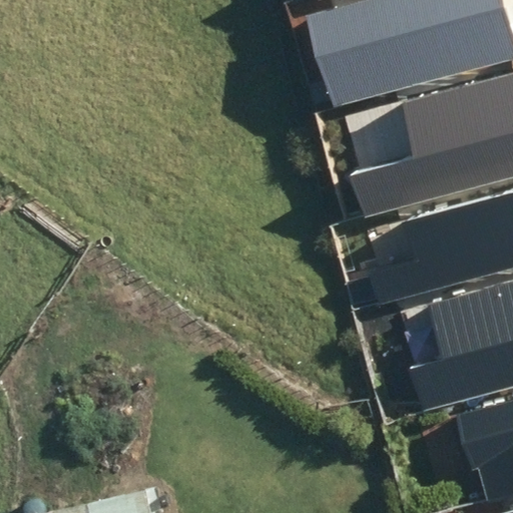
[(374,0),(307,19),(332,109),(512,59),(512,33),(503,0),(374,0)]
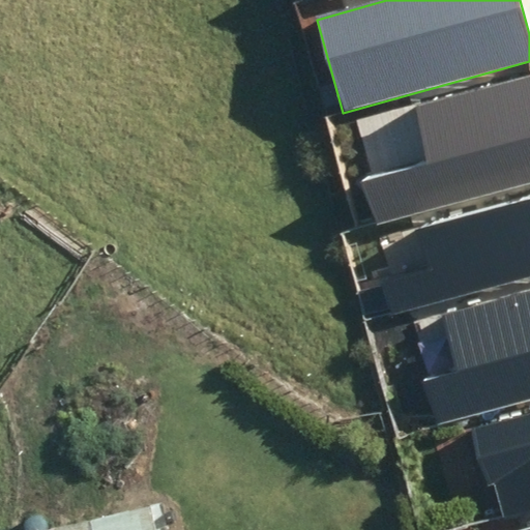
[(366,179),(378,222),(529,179),(529,72),(412,106),(428,162),(366,179)]
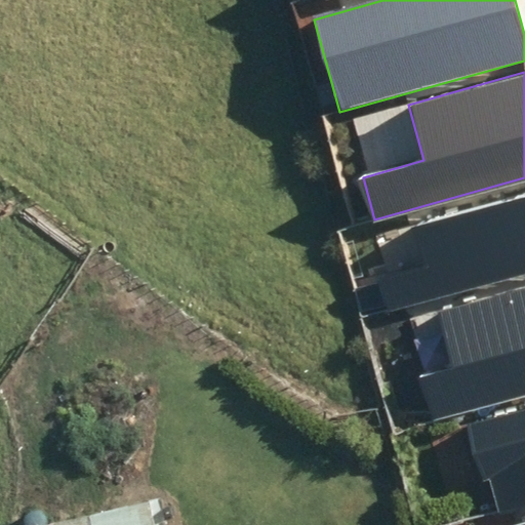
[(380,281),(389,309),(524,271),(524,193),(414,224),(427,268),(380,281)]
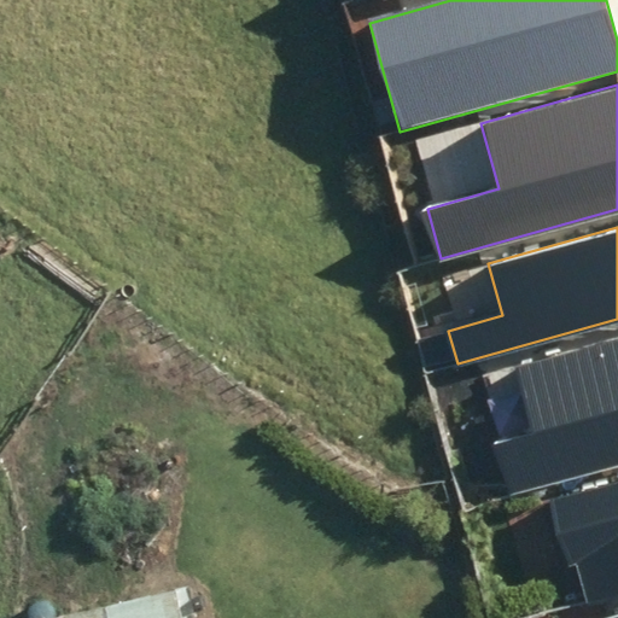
[(495,447),(506,489),(617,460),(617,340),(518,367),(536,436),(495,447)]
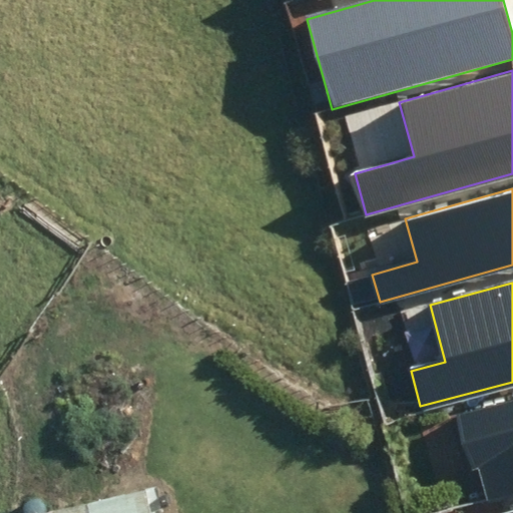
[(512,400),(457,416),(472,471),(479,469),(487,500),(512,492),(512,400)]
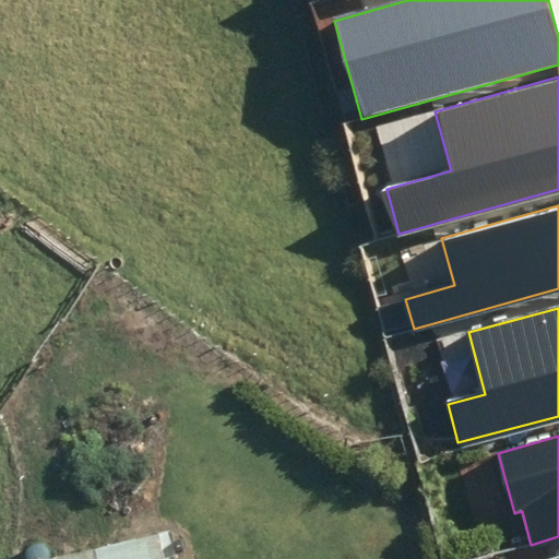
[(54,556),(54,558),(176,558),(171,532),(54,556)]
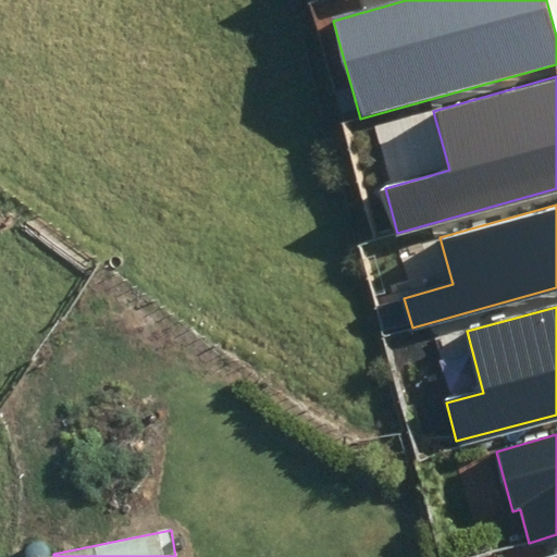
All buildings are outlined.
